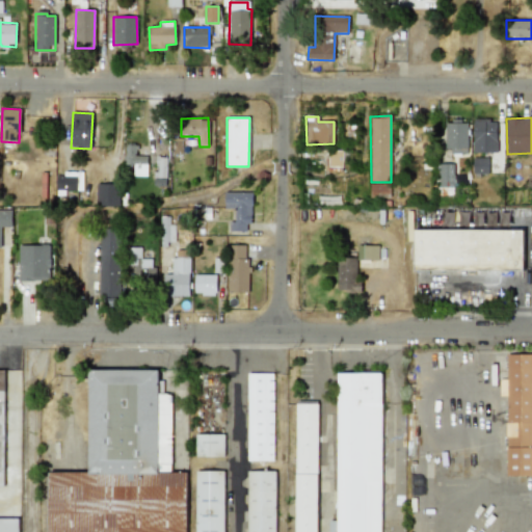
[(473,153),(497,153),(496,120),(473,121),(473,153)]
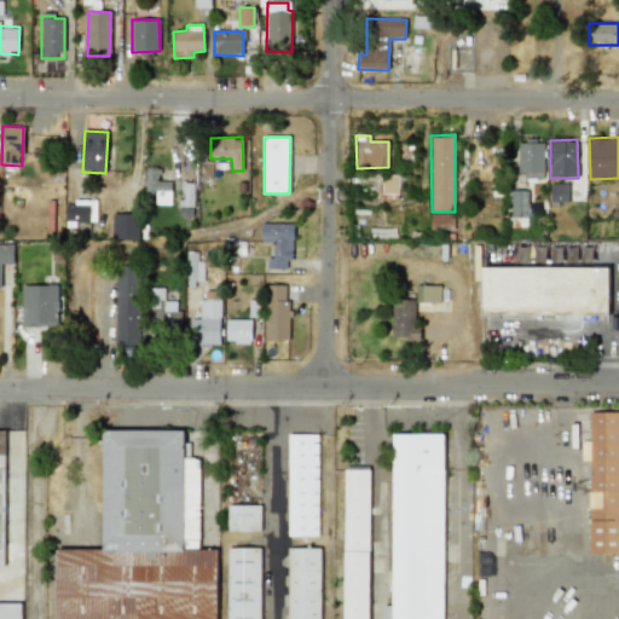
[(544,177),(543,140),(518,142),(519,178),(544,177)]
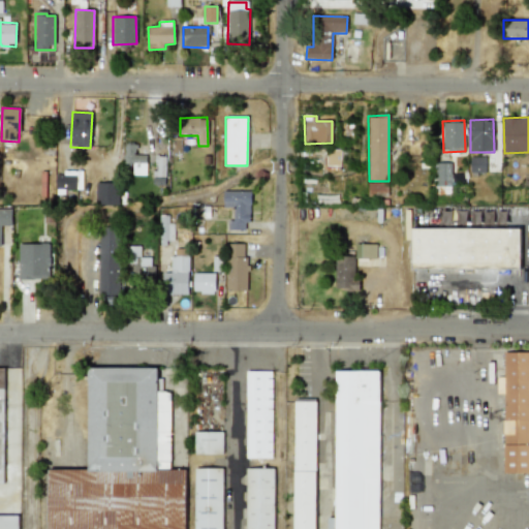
[(124,164),(132,164),(132,175),(146,176),(147,155),(136,155),(136,145),(124,145),(124,164)]
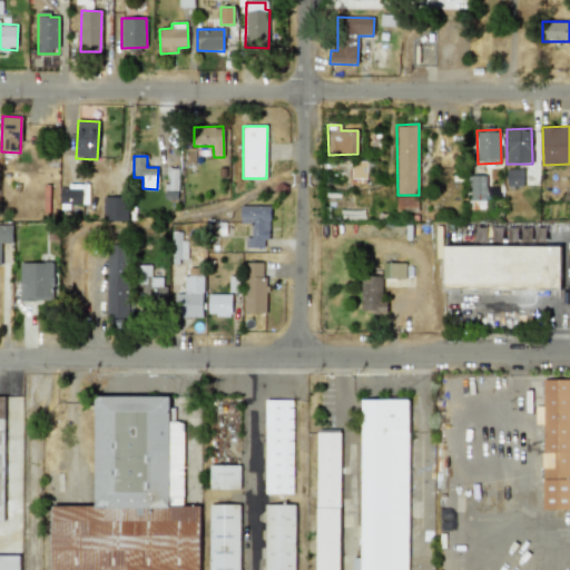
[(366,179),(366,161),(352,161),(352,179),(366,179)]
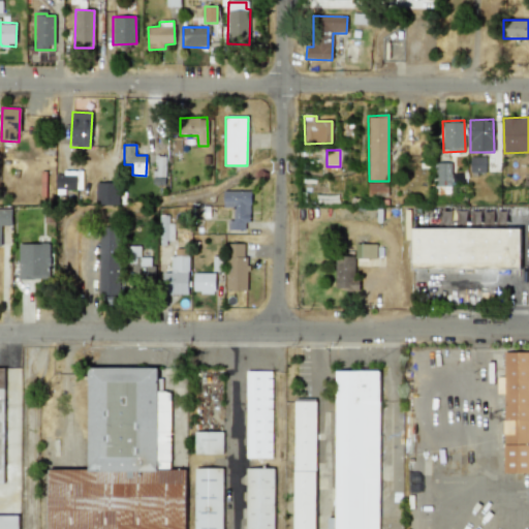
[(155,177),(164,177),(165,157),(155,157),(155,177)]
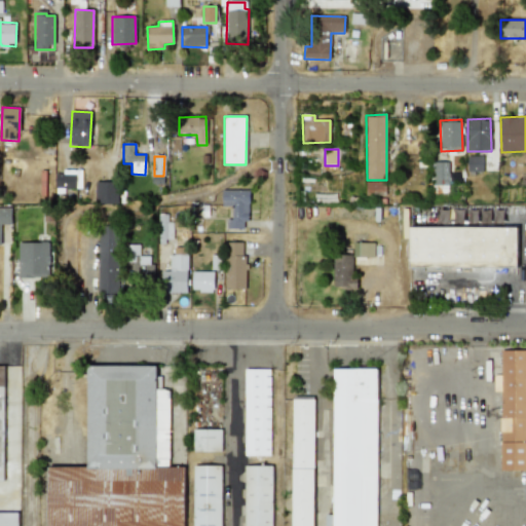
[(483,156),(467,156),(467,172),(482,172),(483,156)]
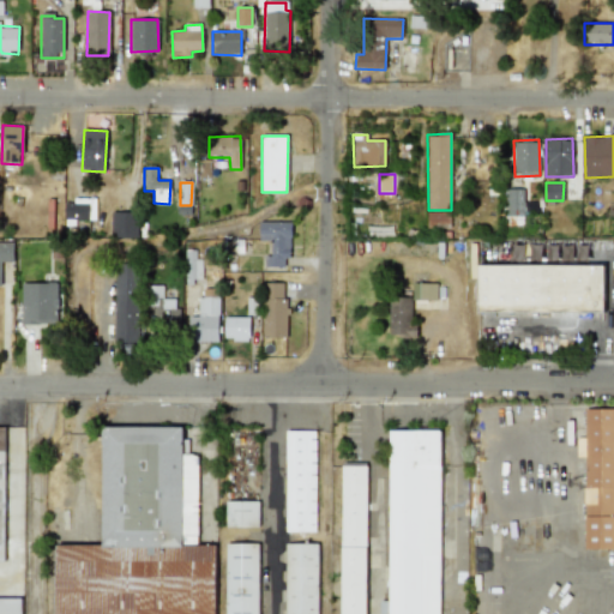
[(506,216),(524,216),(523,188),(505,190),(506,216)]
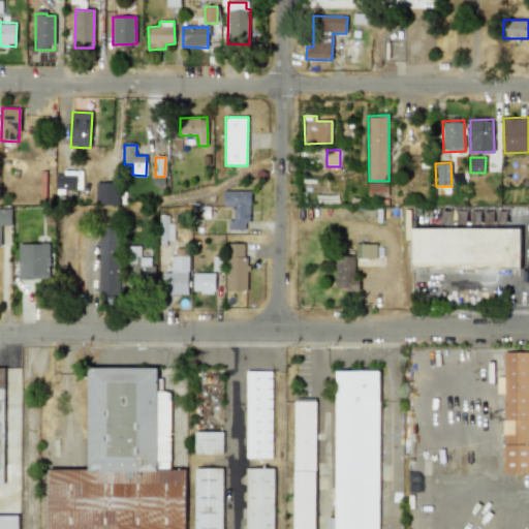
[(56,189),(76,189),(76,173),(55,173),(56,189)]
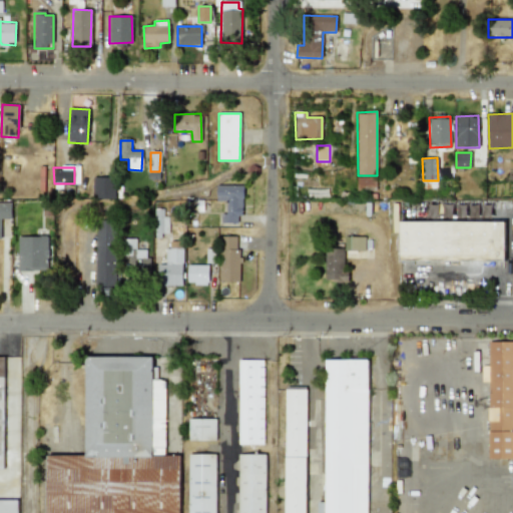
[(92,198),(114,198),(115,177),(93,177),(92,198)]
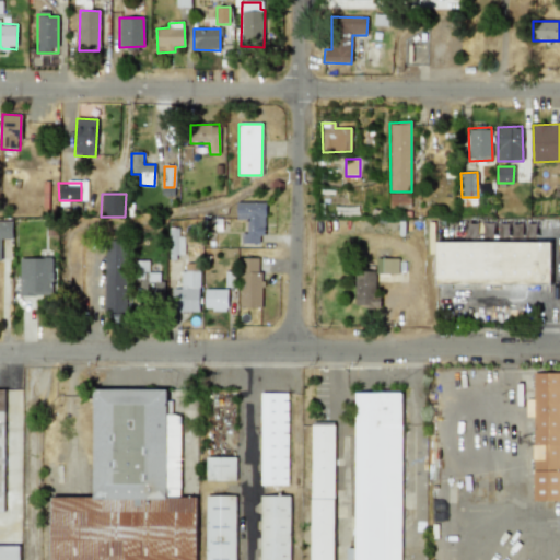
[(389,207),(410,207),(410,194),(389,194),(389,207)]
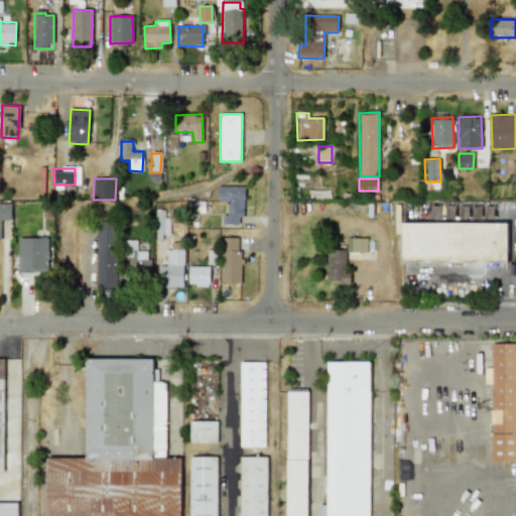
[(243,186),(218,186),(218,205),(224,205),(224,215),(223,215),(223,224),(243,224),(243,186)]
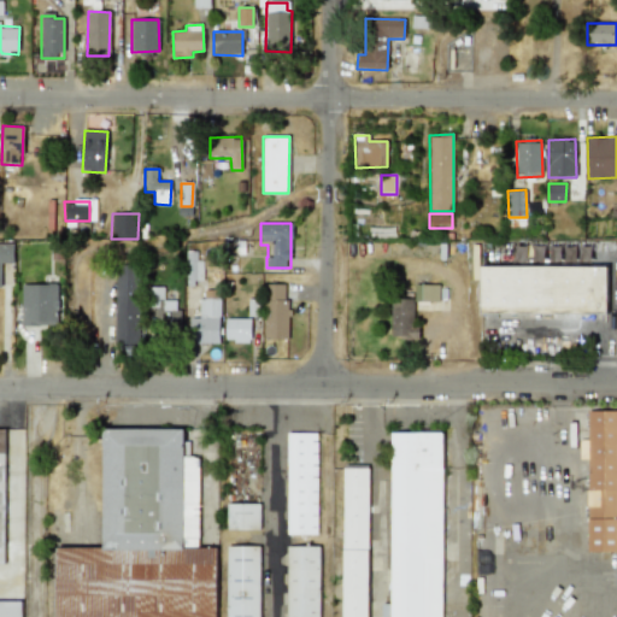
[(0,287),(1,287),(0,263),(15,263),(13,245),(0,244),(0,287)]
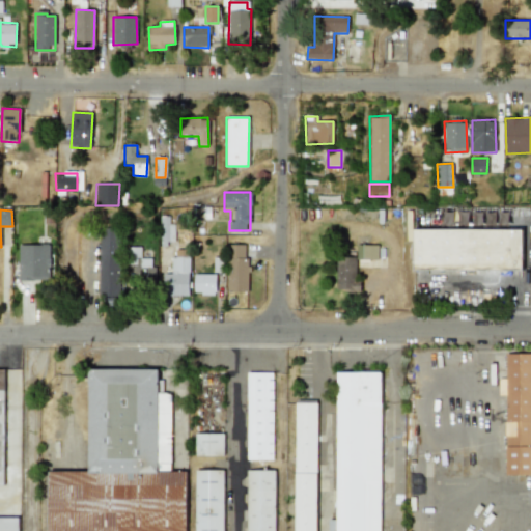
[(190,296),(189,223),(175,223),(175,257),(171,257),(171,274),(164,274),(164,296),(190,296)]
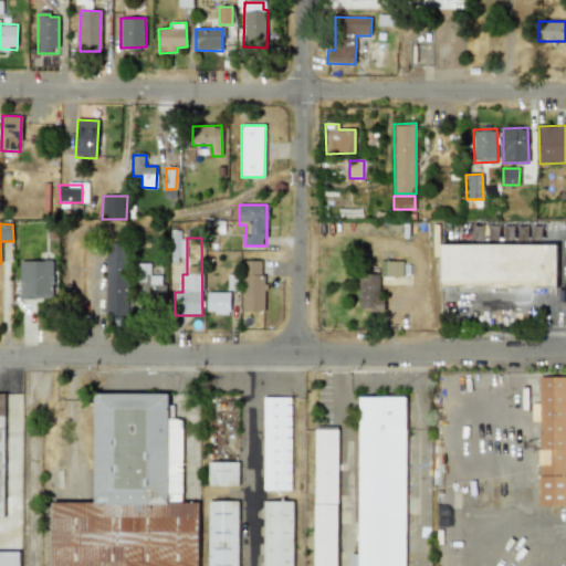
[(126,316),(127,243),(105,243),(105,315),(126,316)]
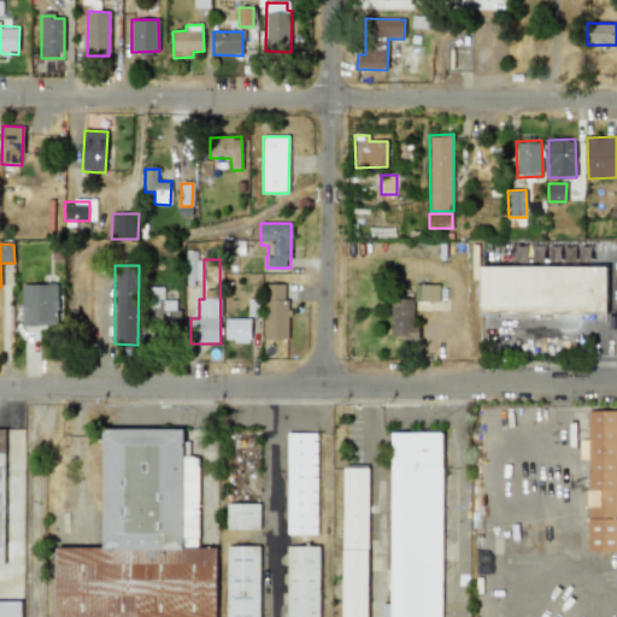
[(606,266),(481,266),(481,313),(606,315),(606,266)]
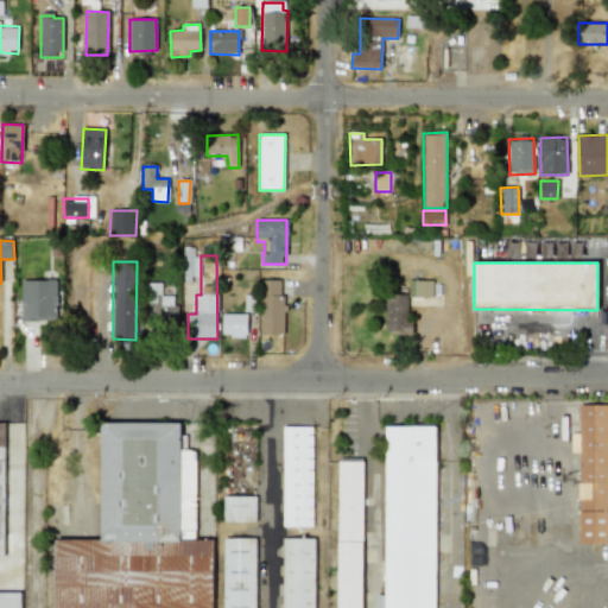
[(21,321),(57,321),(56,280),(21,280),(21,321)]
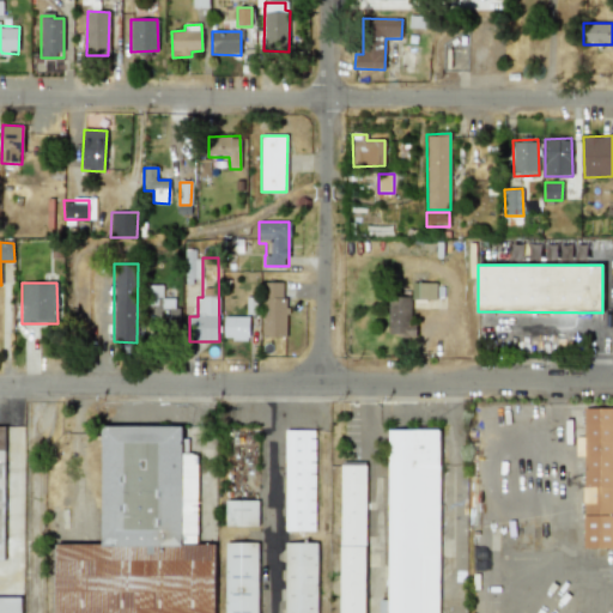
[(262,338),(286,338),(285,283),(262,283),(262,338)]
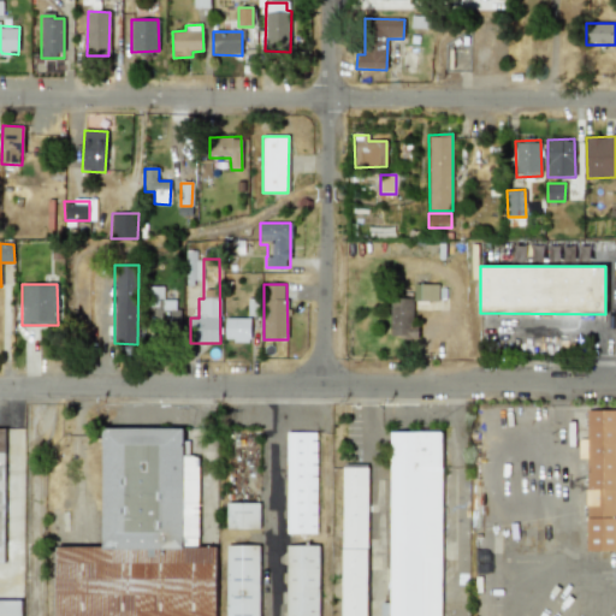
[(440,309),(439,285),(413,285),(414,309),(440,309)]
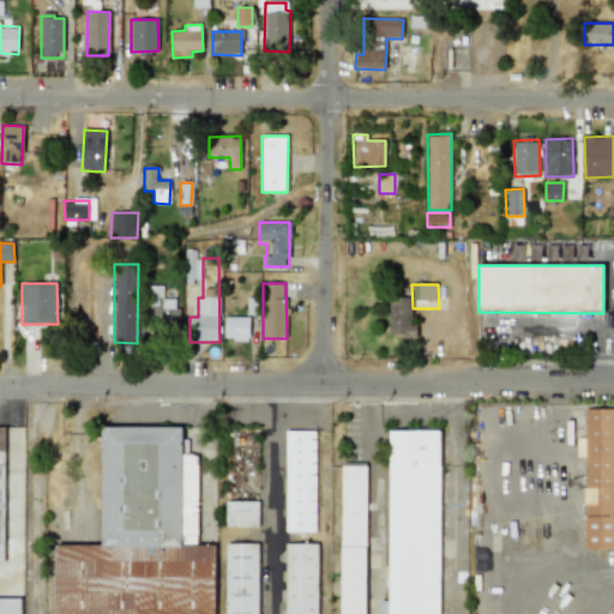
[(162,286),(148,287),(148,296),(155,296),(155,325),(181,325),(180,308),(175,308),(174,299),(162,300),(162,286)]
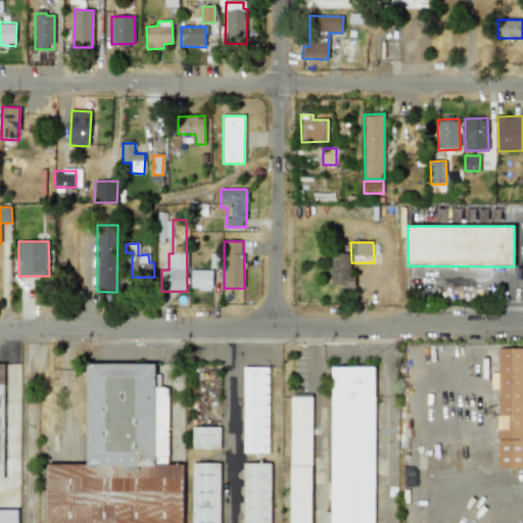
[(210,269),(219,268),(218,253),(209,253),(210,269)]
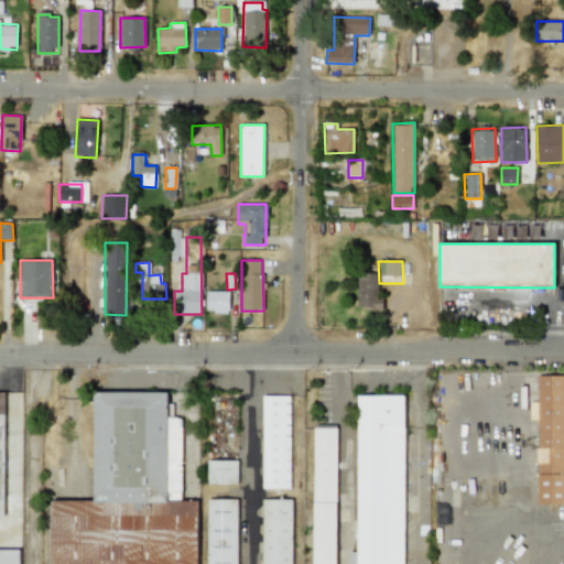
[(358,273),(357,308),(383,310),(383,297),(377,297),(378,273),(358,273)]
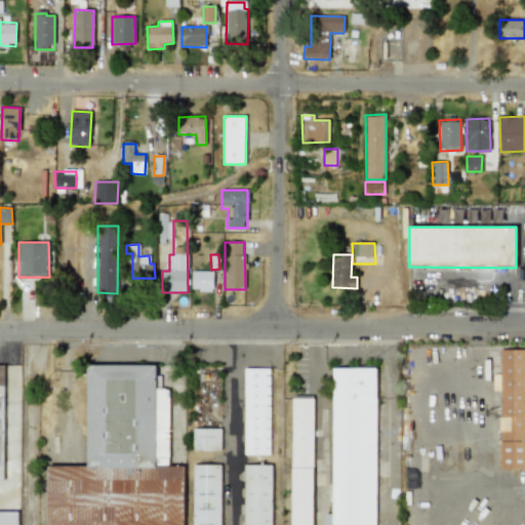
[(213,271),(192,272),(192,290),(213,290),(213,271)]
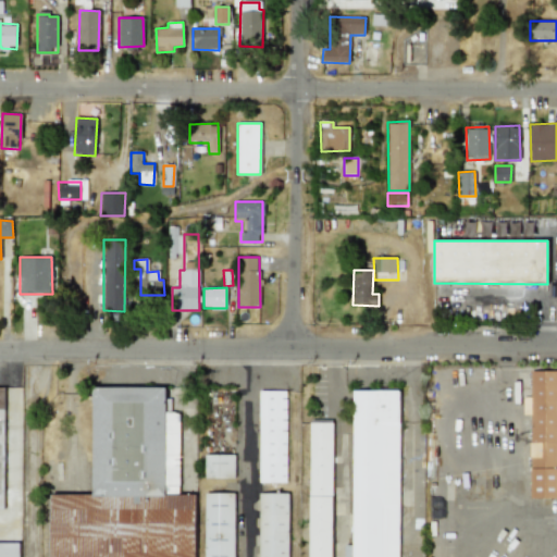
[(556,497),(556,370),(531,371),(531,397),(523,397),(523,415),(530,415),(530,498),(556,497)]
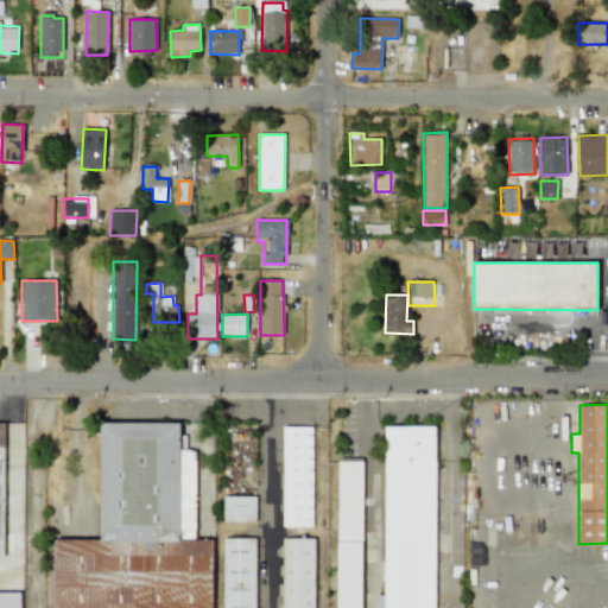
[(105,423),(184,423),(183,450),(198,450),(198,540),(183,540),(103,539),(105,431),(105,423)]
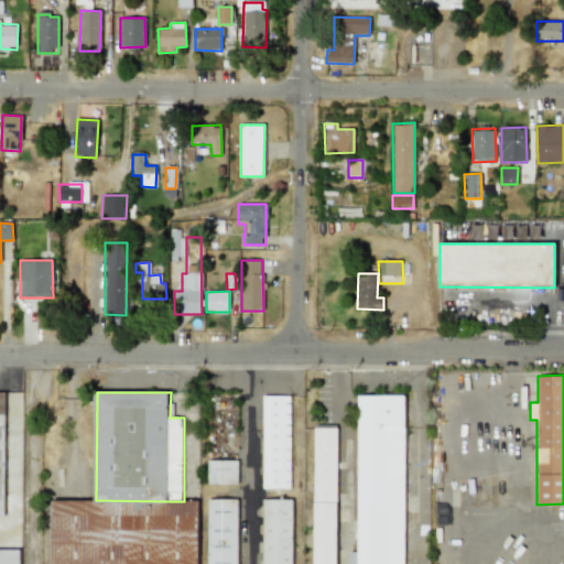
[(266,396),(293,396),(293,488),(266,488),(266,396)]
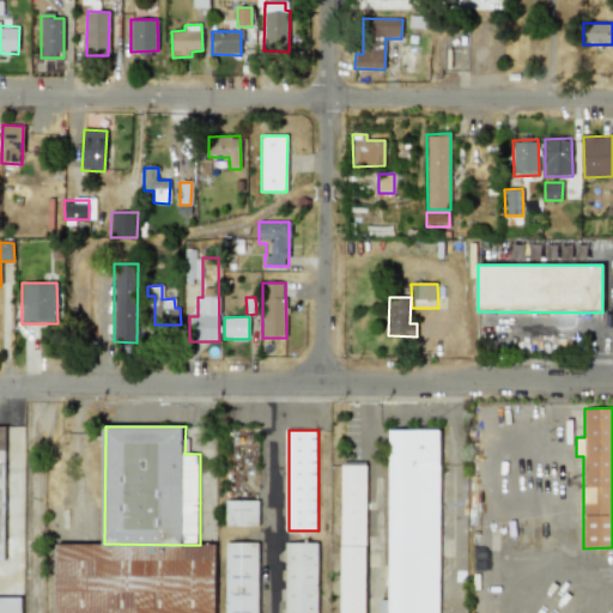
[(392,600),(392,430),(443,430),(442,612),(382,612),(382,600),(392,600)]
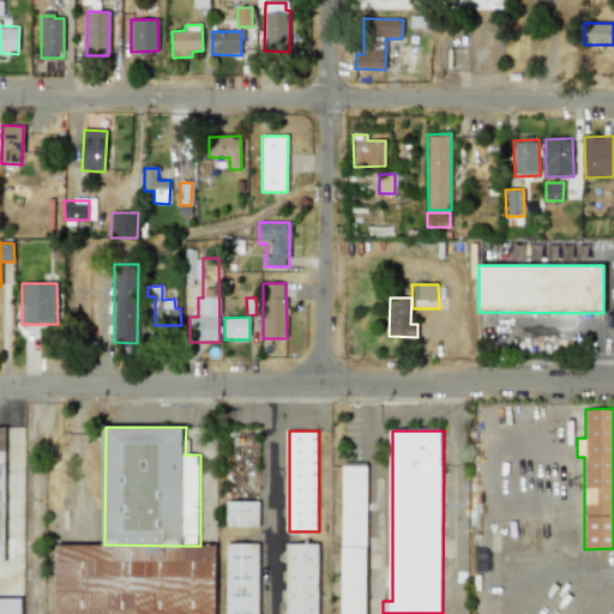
[(369,467),(369,613),(344,613),(345,467),(345,463),(369,463),(369,467)]
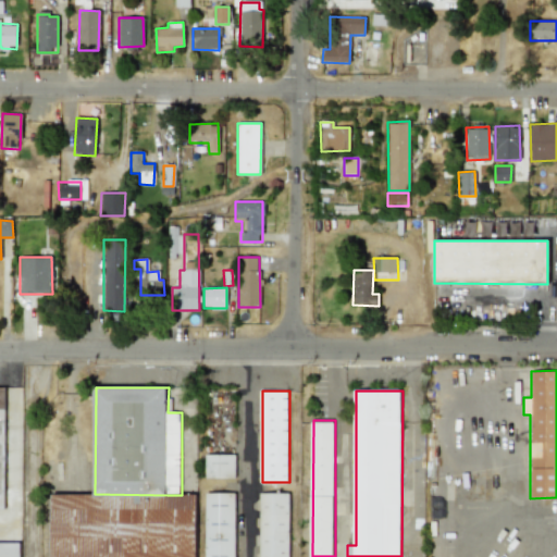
[(208,455),(237,455),(237,478),(208,478),(208,455)]
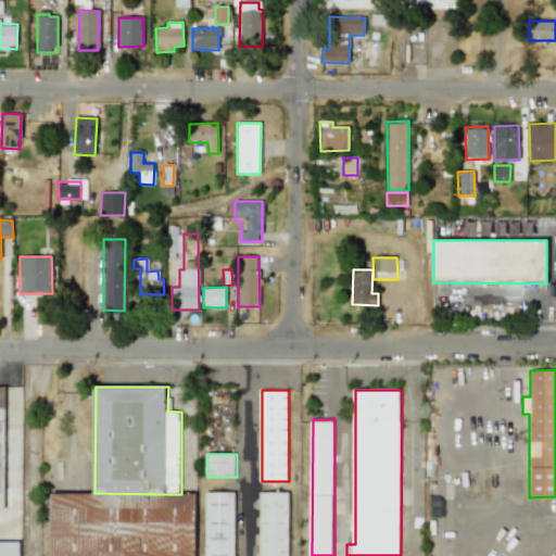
[(207,555),(207,492),(237,493),(237,555),(207,555)]
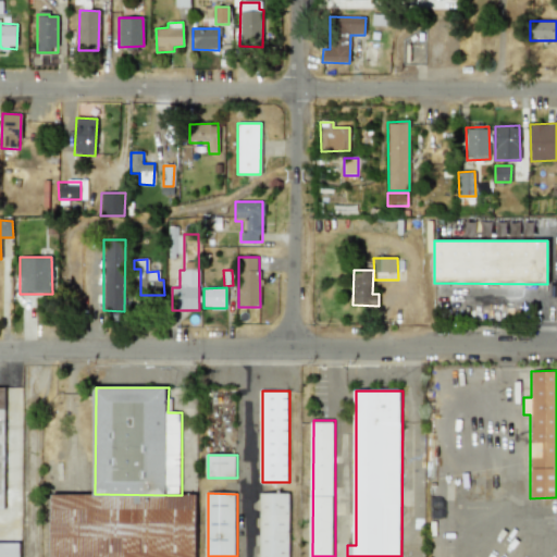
[(53,556),(53,494),(95,494),(168,495),(182,495),(198,495),(198,556),(53,556)]
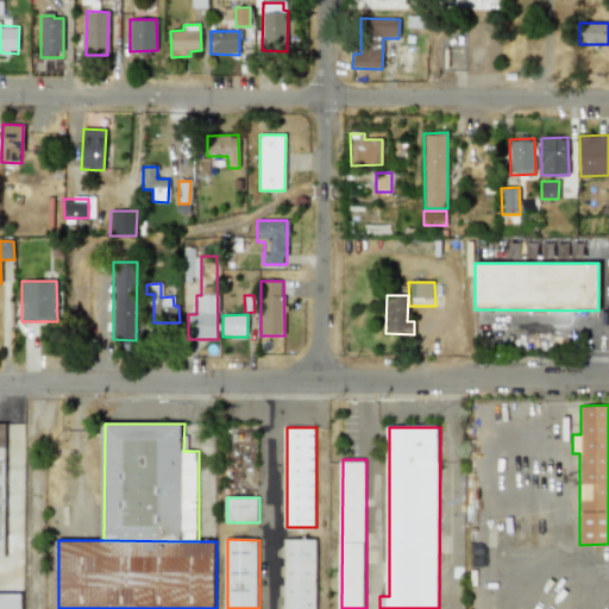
[(319,608),(287,608),(287,540),(319,540),(319,608)]
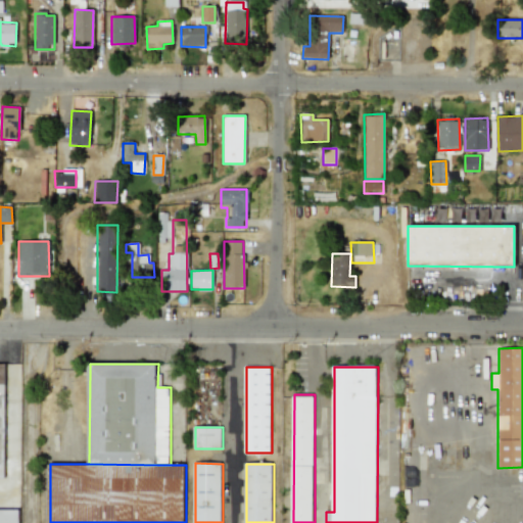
[(0,522),(0,510),(21,510),(21,522),(0,522)]
